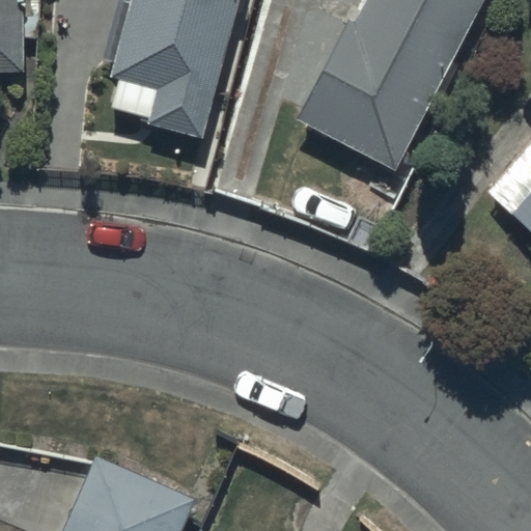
[(0,0),(0,74),(30,75),(29,0),(0,0)]
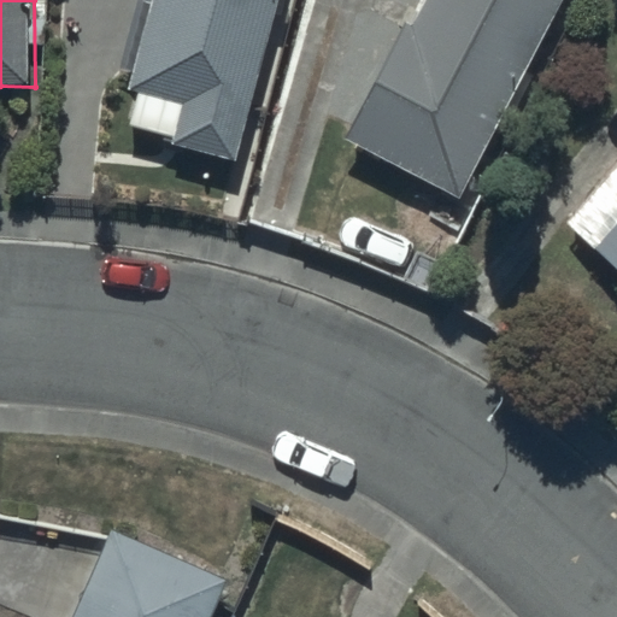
[(236,163),(280,0),(152,0),(129,90),(141,93),(131,127),(177,139),(176,146),(236,163)]
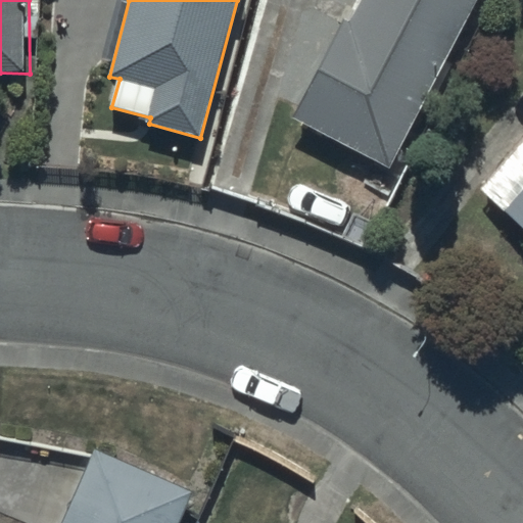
[(475,0),(366,0),(354,24),(344,18),(296,115),(393,164),(475,0)]
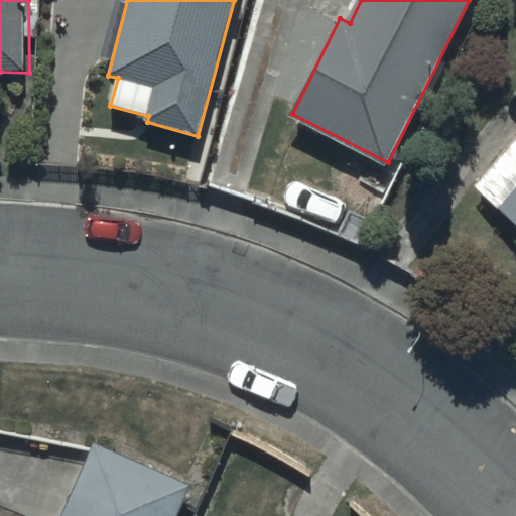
[(515,138),(475,188),(515,222),(515,138)]
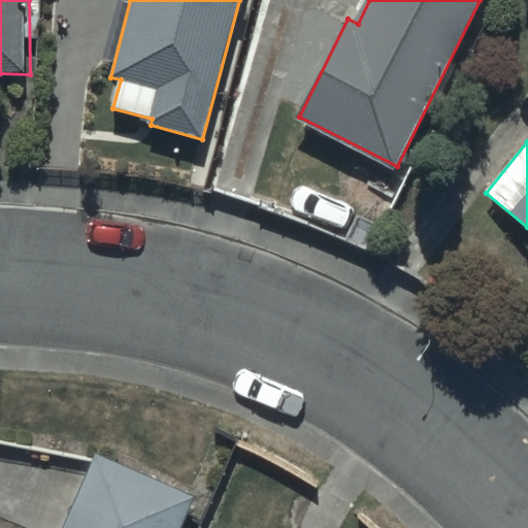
[(180,527),(194,496),(95,455),(64,527),(180,527)]
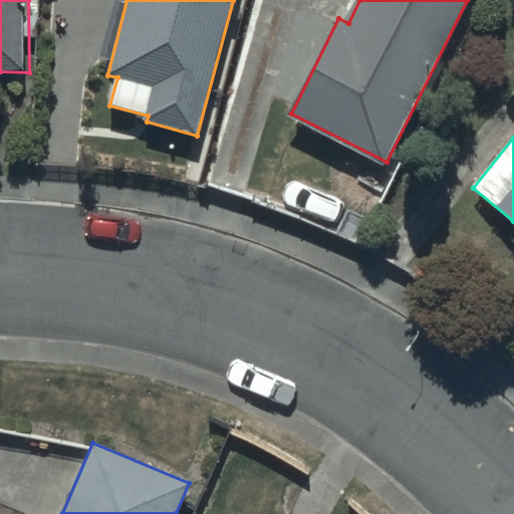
All buildings are outlined.
